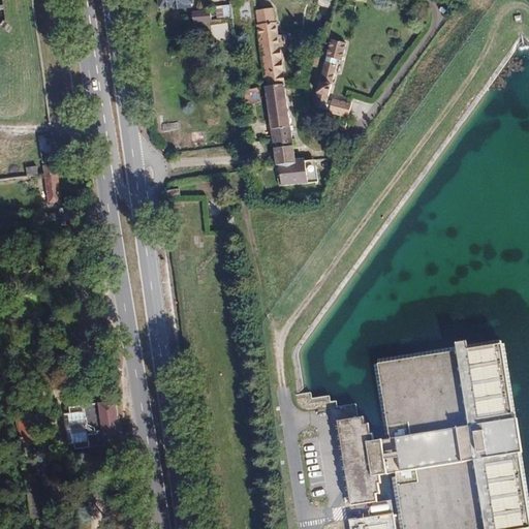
[(230,18),(230,5),(217,5),(217,18),(230,18)]
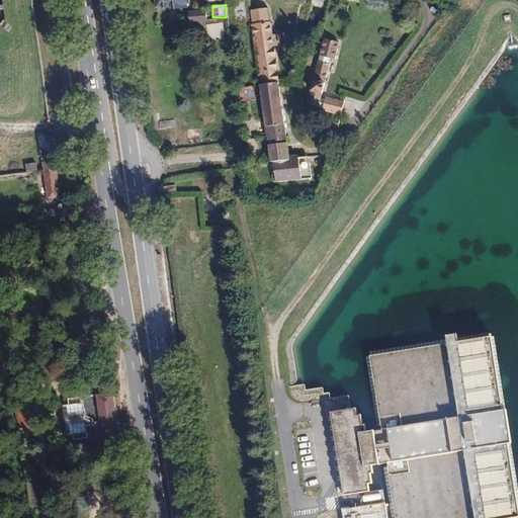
[(271,21),(270,21),(268,8),(252,10),(262,85),(279,83),(275,47),(282,46),(281,33),(273,34),(271,21)]
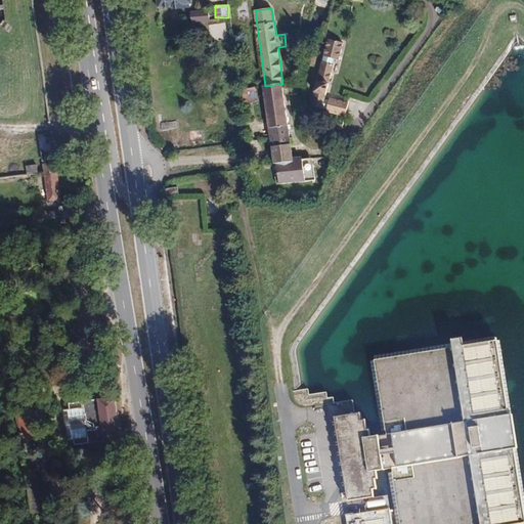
[(209,10),(190,12),(192,24),(210,22),(209,10)]
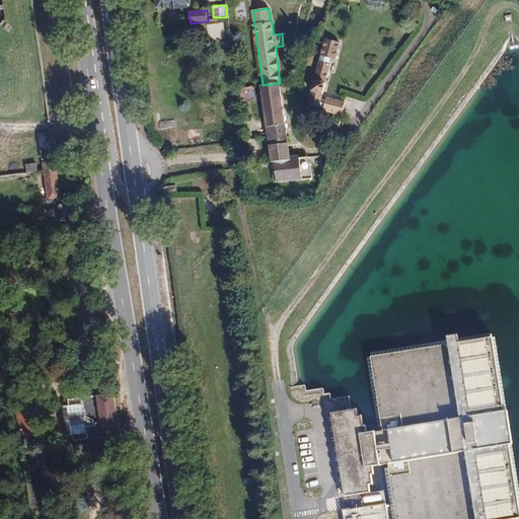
[(325,39),(309,104),(319,107),(319,109),(342,116),(346,102),(322,96),(331,59),(336,60),(340,43),(325,39)]
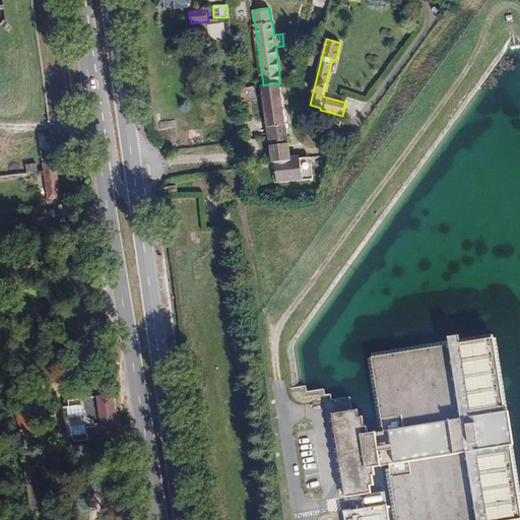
[(263,85),(273,161),(290,158),(280,83),(263,85)]
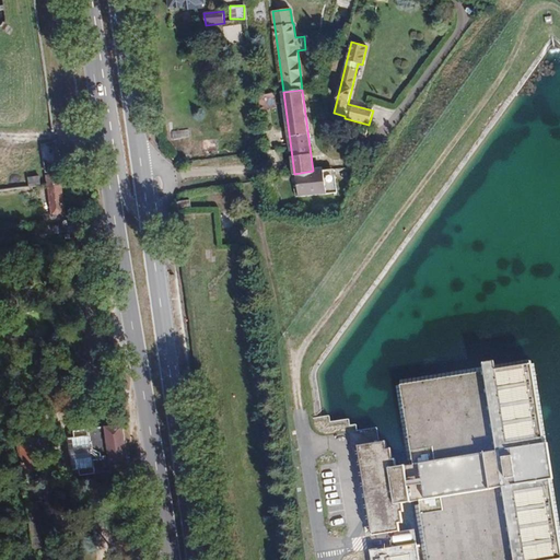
[(273,93),(257,95),(258,111),(276,108),(273,93)]
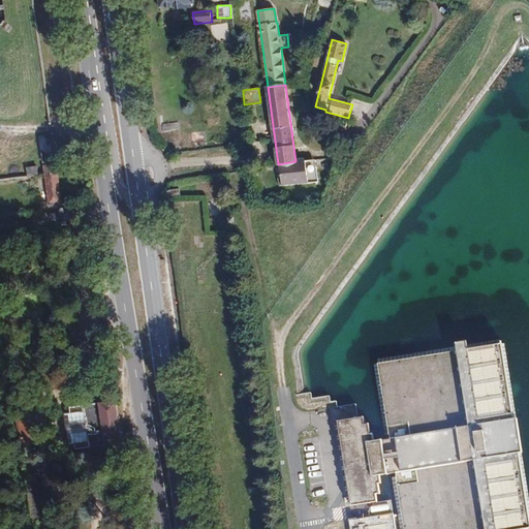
[(49,134),(36,135),(40,162),(53,161),(49,134)]
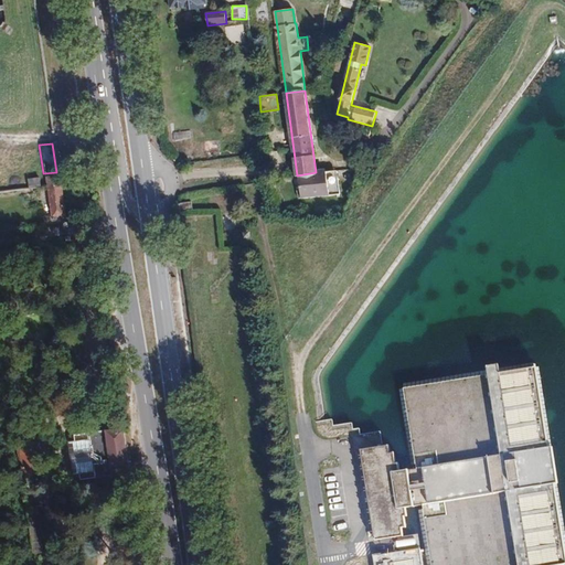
[(300,196),(339,193),(337,170),(326,172),(326,171),(316,172),(297,176),(300,196)]
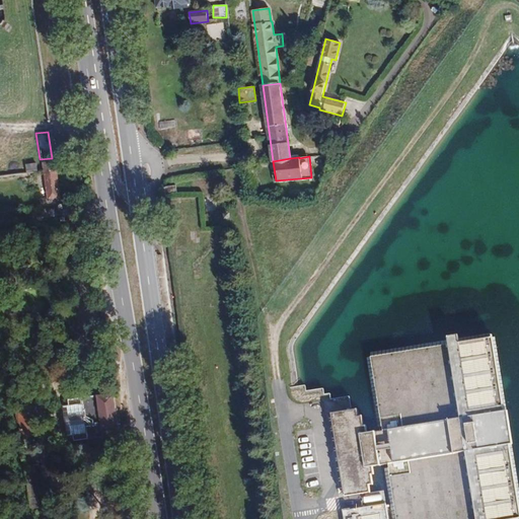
[(58,198),(53,161),(40,162),(45,199),(58,198)]
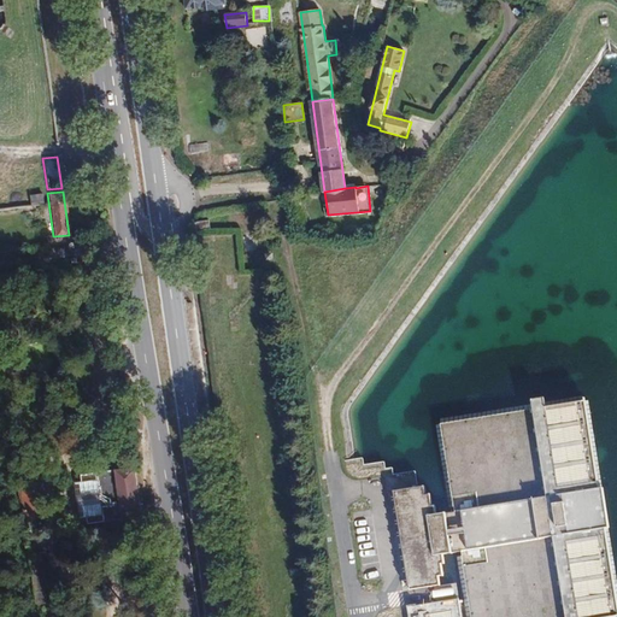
[(33,205),(46,204),(43,193),(31,195),(33,205)]
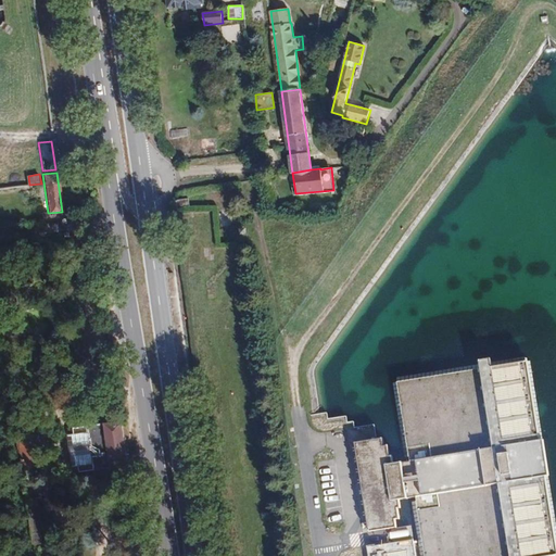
[(176,209),(190,207),(188,199),(175,201),(176,209)]
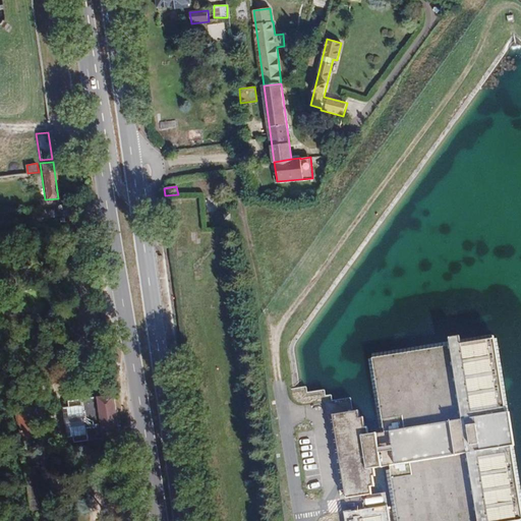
[(520,501),(496,338),(371,357),(384,431),(368,433),(367,426),(365,427),(363,417),(359,417),(358,410),(353,411),(333,414),(346,498),(371,494),(370,486),(374,485),(372,475),(375,475),(374,468),(389,466),(398,520),(514,520),(520,520),(520,501)]
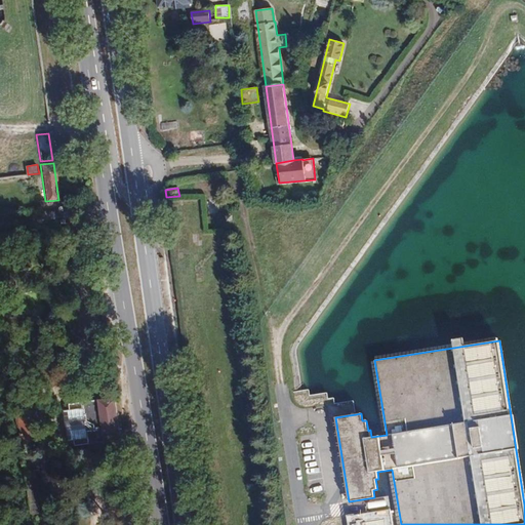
[(82,402),(82,403),(69,404),(70,410),(84,408),(88,439),(74,441),(75,446),(105,442),(105,443),(121,440),(115,399),(109,400),(99,400),(82,402)]
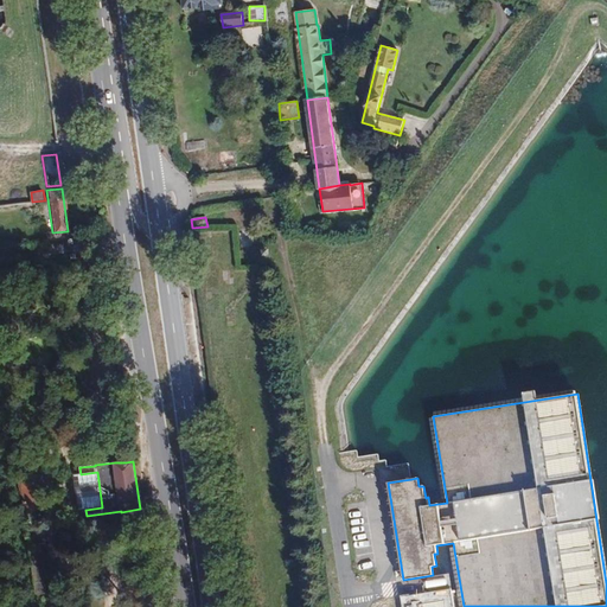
[(19,471),(25,513),(48,510),(42,468),(19,471)]
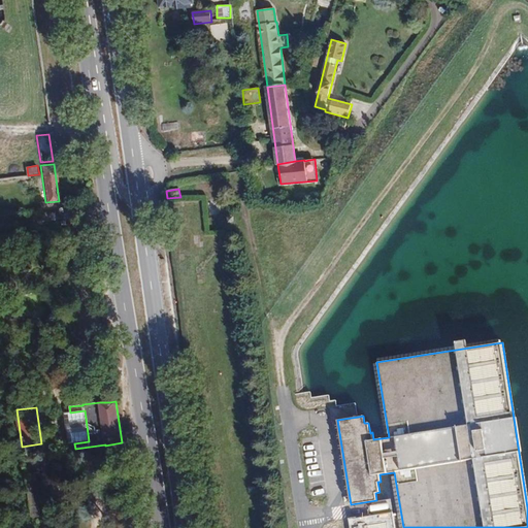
[(70,413),(64,413),(68,444),(74,443),(89,441),(85,410),(70,413)]
